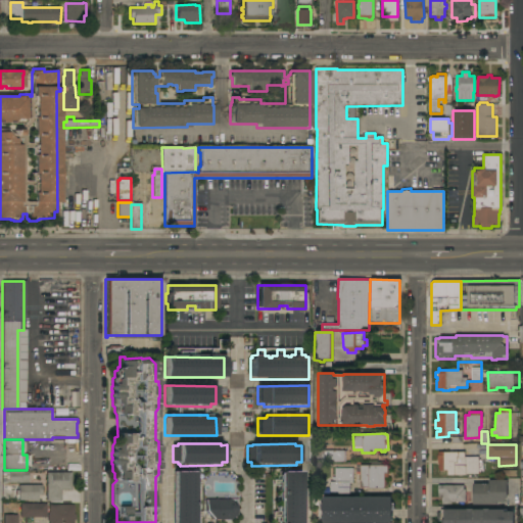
[(344,450),(344,452),(345,450),(345,458),(344,458),(344,462),(317,462),(317,459),(316,459),(316,450),(344,450)]
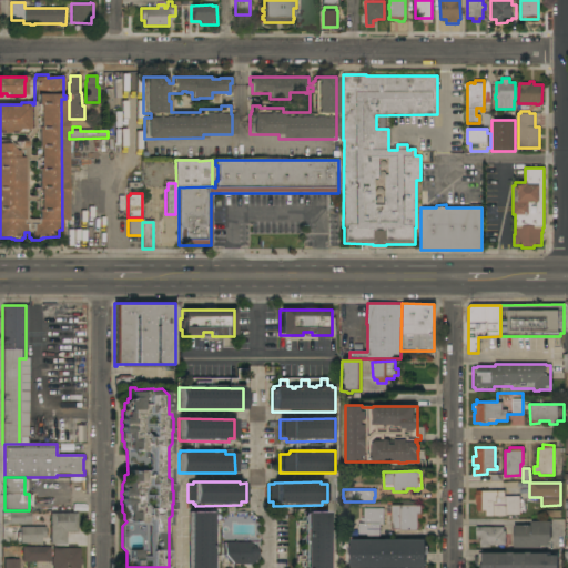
[(507,490),(507,496),(519,496),(519,515),(506,515),(506,516),(485,516),(485,510),(477,510),(477,509),(476,509),(476,505),(476,504),(475,504),(475,497),(474,497),(474,494),(475,494),(475,490),(507,490)]
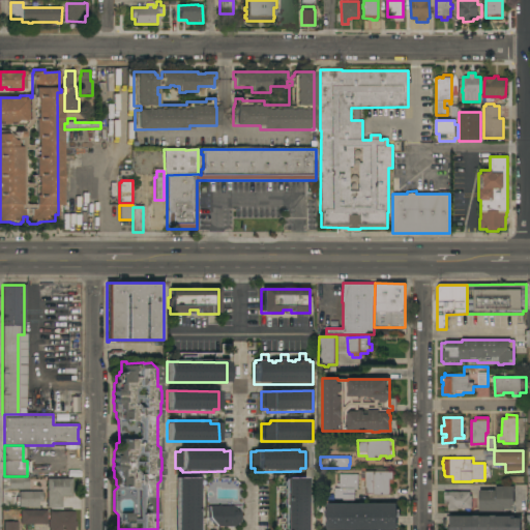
[(373,495),(373,494),(364,494),(364,481),(360,481),(360,474),(360,469),(364,469),(364,472),(375,472),(375,468),(390,468),(390,471),(392,471),(392,473),(394,473),(394,478),(392,478),(392,483),(389,483),(389,487),(391,487),(391,493),(389,493),(389,495),(373,495)]
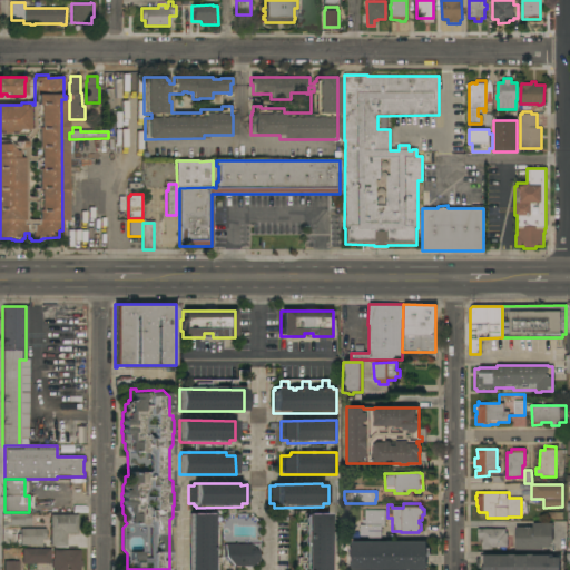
[(359,526),(364,526),(364,510),(367,510),(367,511),(384,510),(384,526),(381,526),(381,530),(382,530),(382,538),(369,538),(369,537),(359,537),(359,526)]
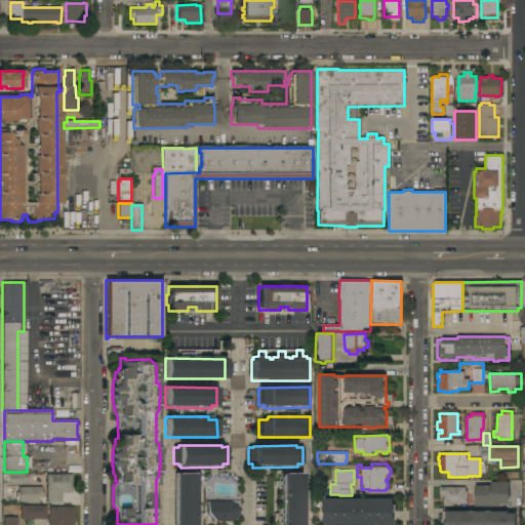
[(2,474),(9,473),(9,474),(29,474),(29,485),(6,485),(6,486),(3,486),(2,474)]
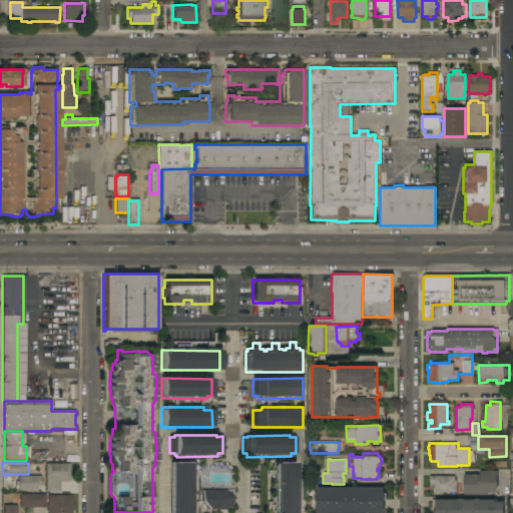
[(170,512),(170,463),(190,463),(190,466),(191,466),(191,512),(170,512)]
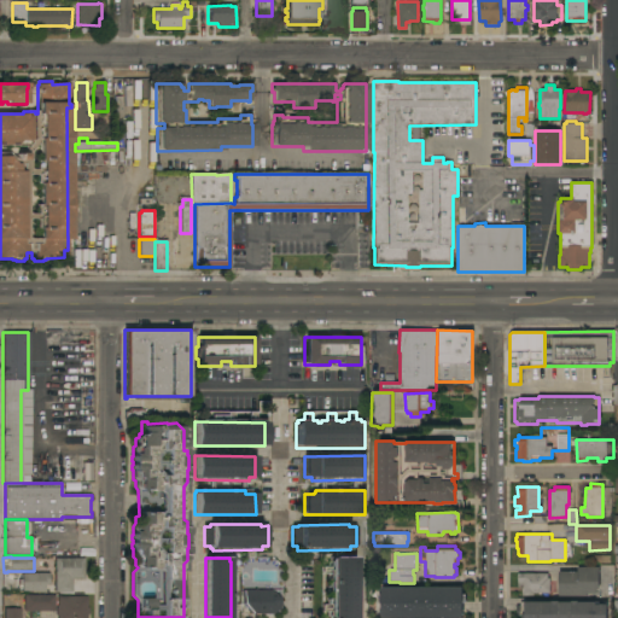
[(355,617),(332,617),(330,617),(330,560),(331,560),(331,558),(355,558),(355,617)]
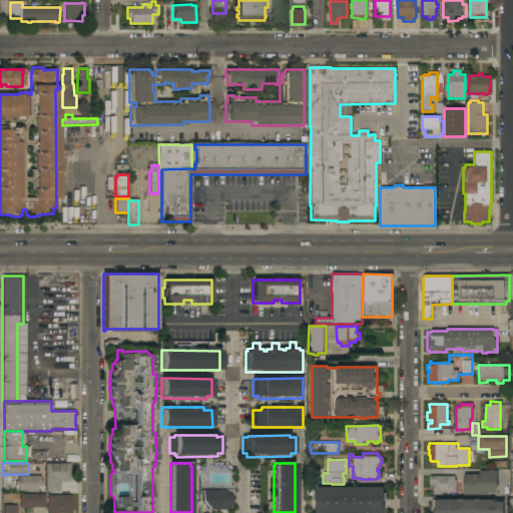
[(45,464),(70,464),(70,480),(60,480),(60,492),(46,492),(45,464)]
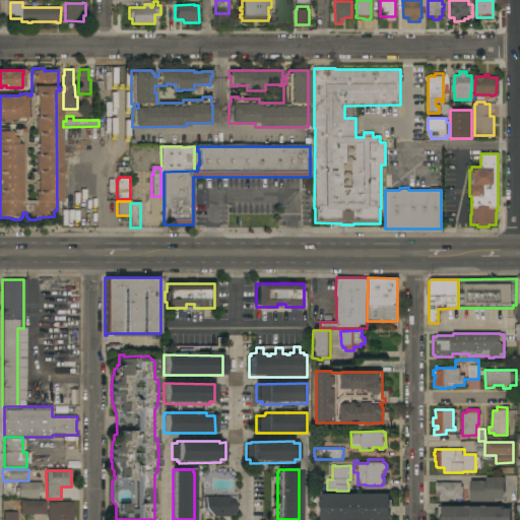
[(470,500),(470,481),(485,481),(485,477),(504,477),(504,497),(502,497),(502,500),(470,500)]
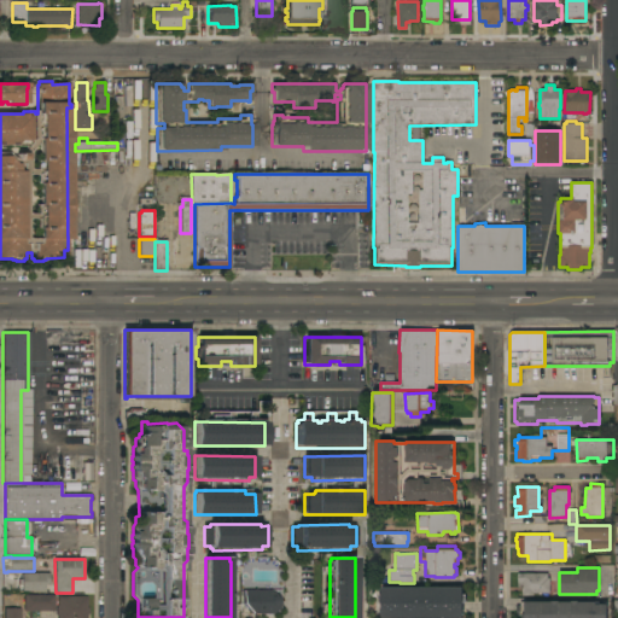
[(50,573),(50,584),(45,584),(45,593),(38,593),(38,592),(22,592),(22,586),(19,586),(19,579),(22,579),(22,573),(50,573)]
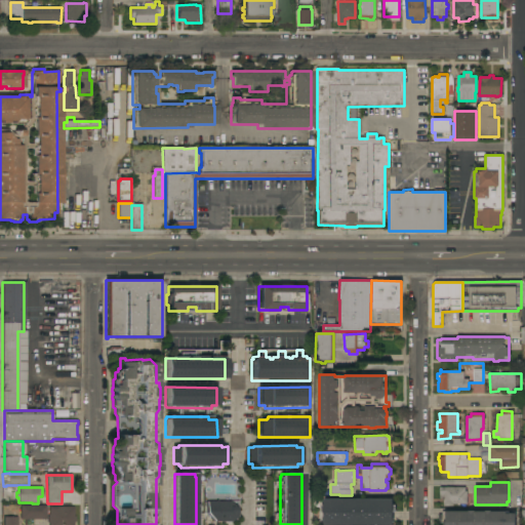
[(467,503),(453,503),(453,506),(443,506),(443,498),(439,498),(439,487),(465,487),(465,491),(467,491),(467,503)]
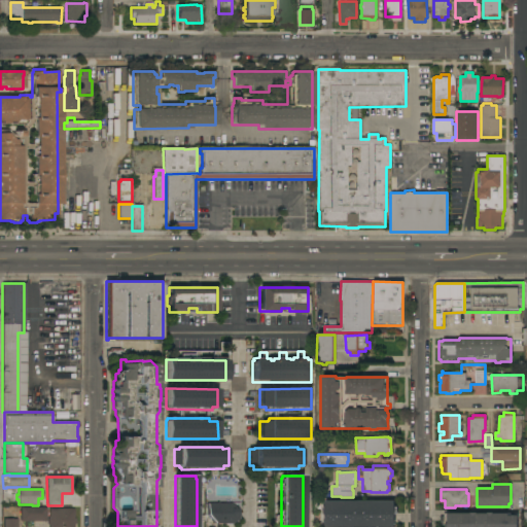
[(394,501),(394,506),(394,507),(396,507),(396,515),(394,515),(394,519),(395,519),(395,525),(394,525),(394,526),(325,526),(325,525),(324,525),(324,522),(325,522),(325,514),(322,514),(322,507),(324,507),(324,506),(325,506),(325,501),(394,501)]
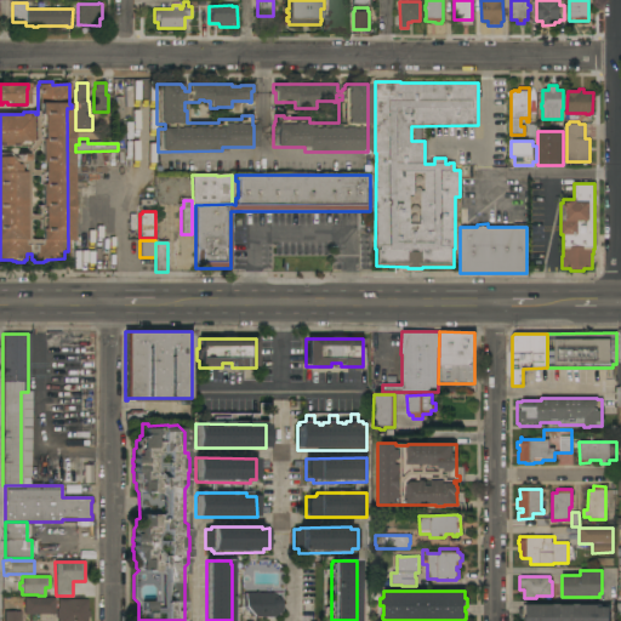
[(244,593),(273,593),(275,592),(280,598),(279,599),(280,599),(280,602),(283,602),(283,611),(280,611),(280,613),(279,613),(275,617),(255,617),(255,616),(244,607),(244,593)]
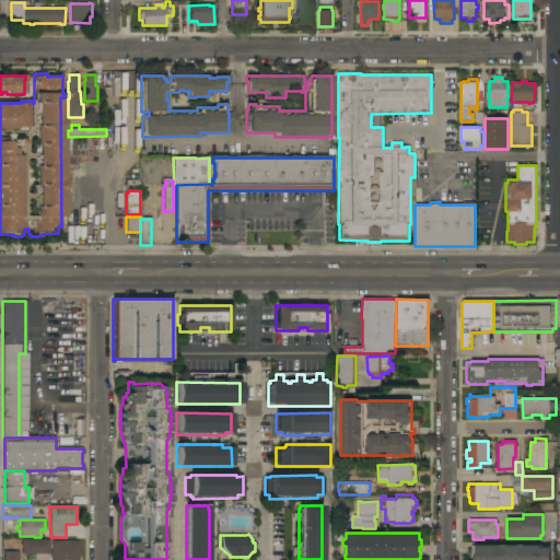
[(50,539),(49,555),(48,555),(48,556),(37,556),(37,555),(22,553),(22,539),(50,539)]
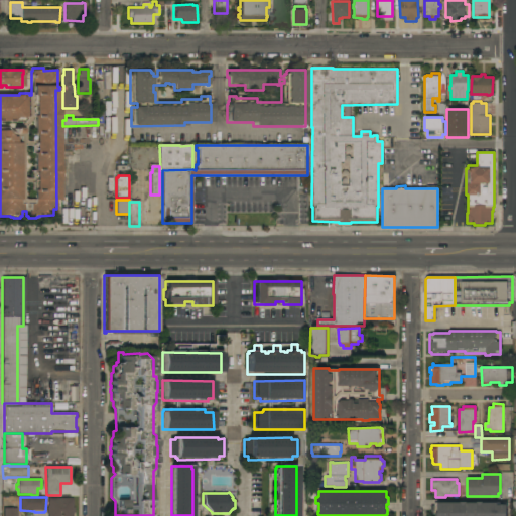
[(73,498),(73,508),(75,508),(75,513),(73,513),(73,515),(48,515),(48,514),(47,514),(47,507),(48,507),(48,498),(73,498)]
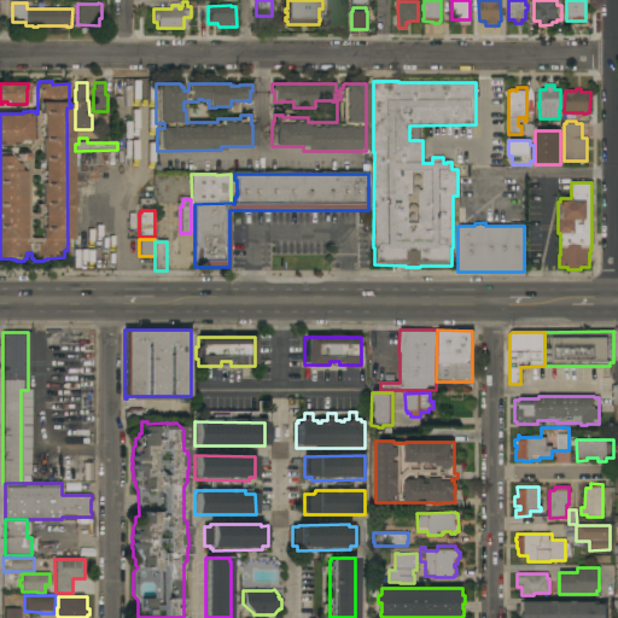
[(552,602),(552,601),(558,601),(558,602),(571,602),(571,601),(577,601),(577,602),(606,602),(606,617),(525,617),(525,607),(523,607),(523,602),(525,602),(552,602)]
